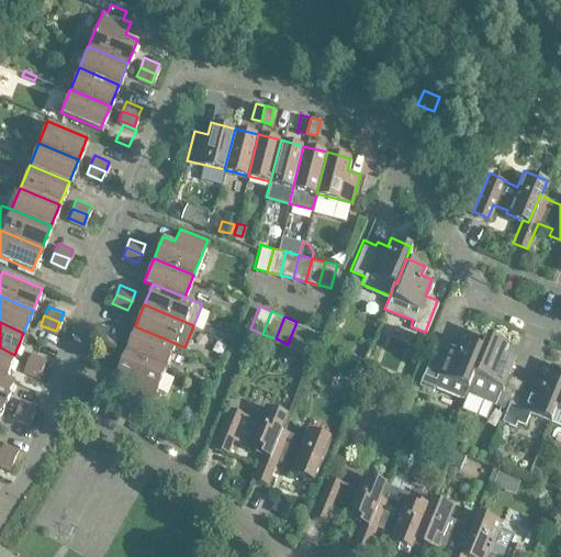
[(309,326),(296,322),(288,344),(300,349),(309,326)]
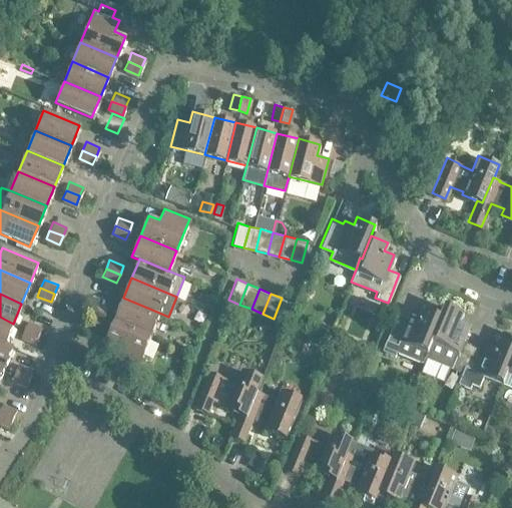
[(115,318),(150,333),(159,313),(123,298),(115,318)]
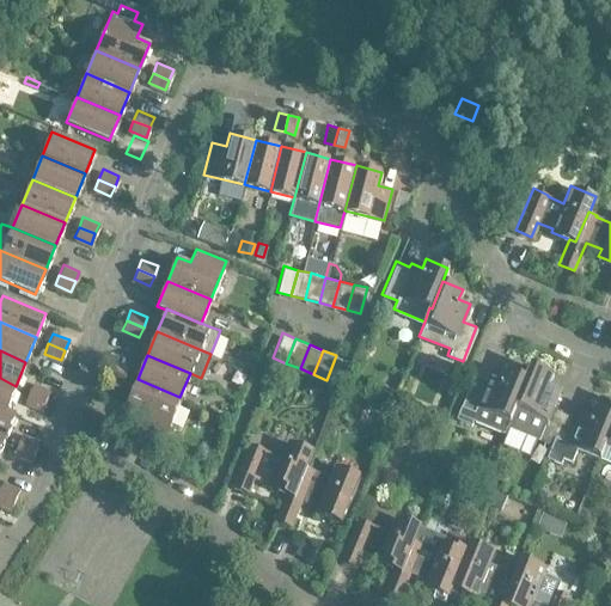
[(349,361),(336,355),(327,380),(338,385),(349,361)]
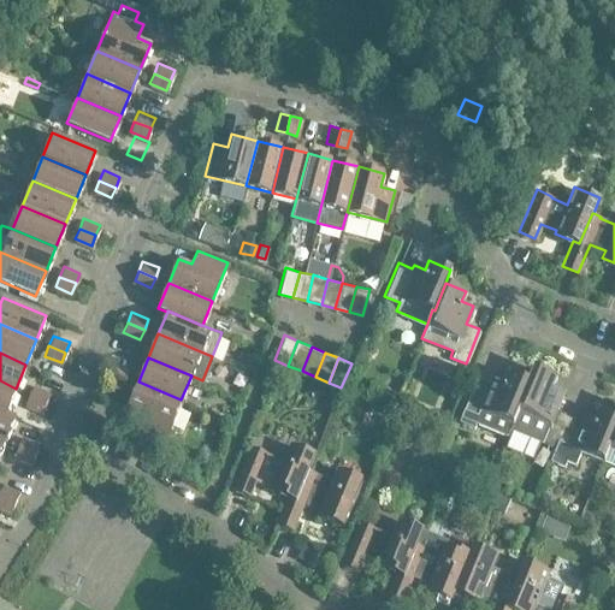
[(124,378),(129,367),(112,360),(107,371),(124,378)]
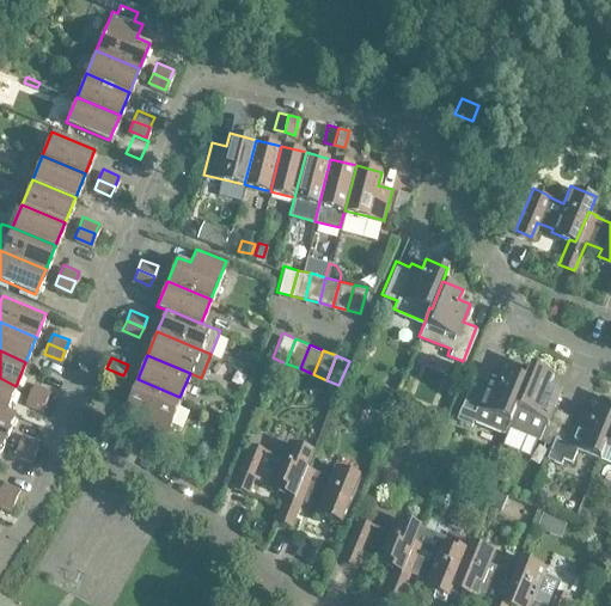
[(551,444),(564,410),(551,404),(560,386),(548,381),(551,372),(530,363),(524,377),(525,378),(505,424),(506,424),(551,444)]
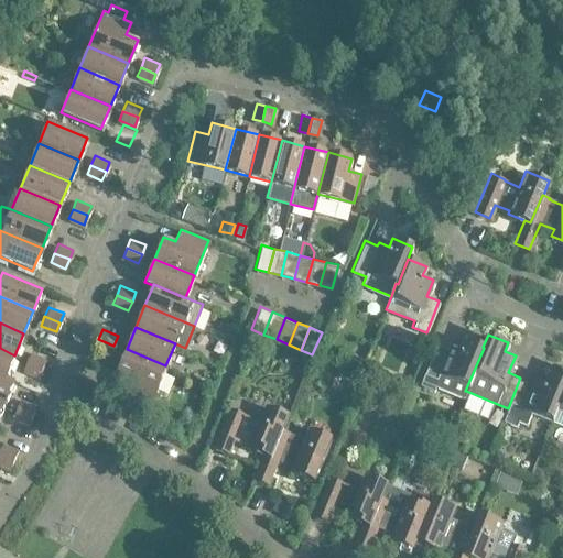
[(98,339),(95,348),(110,354),(114,346),(98,339)]
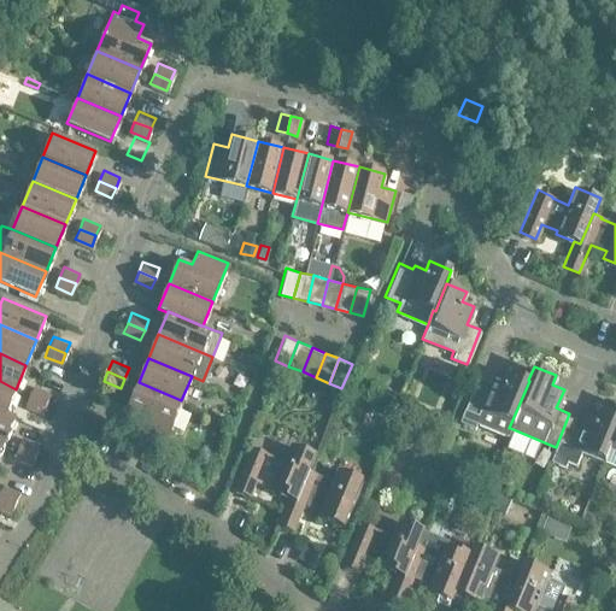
[(509,428),(529,381),(528,380),(508,371),(504,381),(493,376),(491,380),(477,375),(459,419),(474,426),(475,422),(508,435),(510,428),(509,428)]
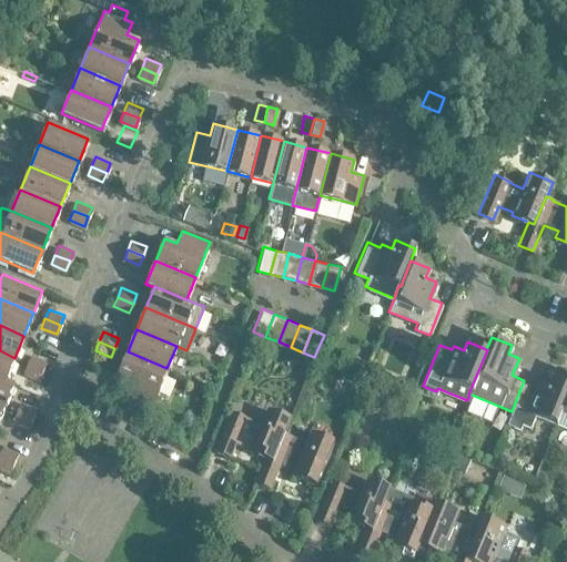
[(0,377),(6,379),(14,358),(0,350),(0,377)]
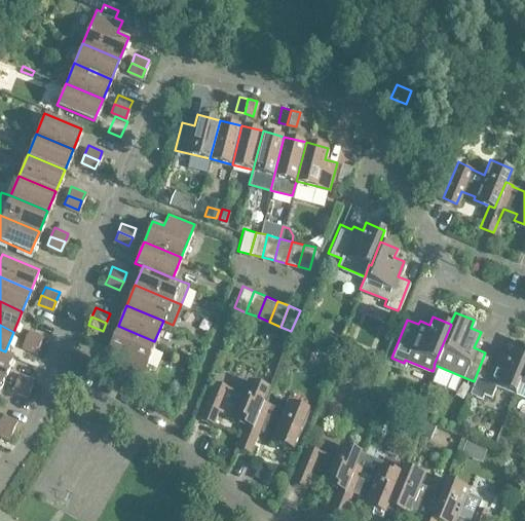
[(118,326),(109,348),(120,352),(115,365),(141,375),(154,341),(118,326)]
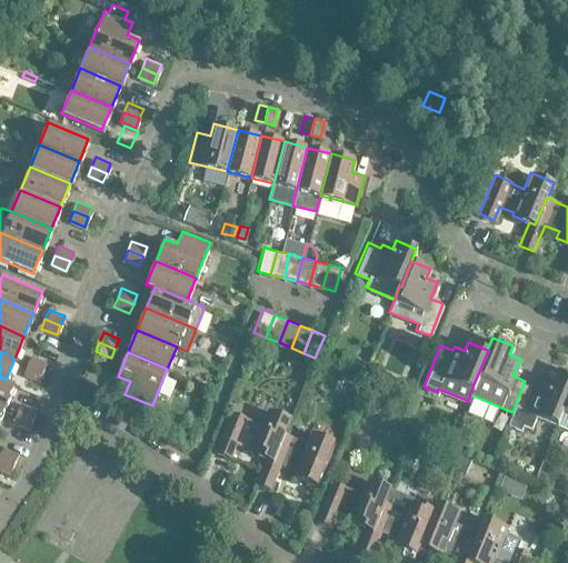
[(46,360),(30,354),(27,363),(42,370),(46,360)]
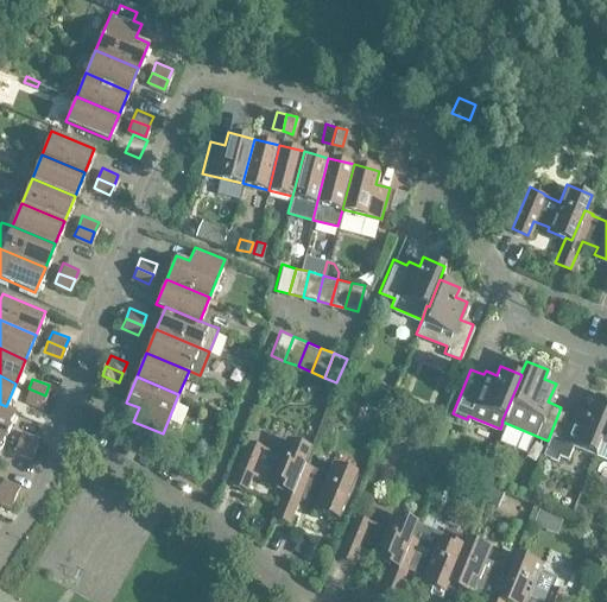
[(24,398),(40,405),(45,395),(29,388),(24,398)]
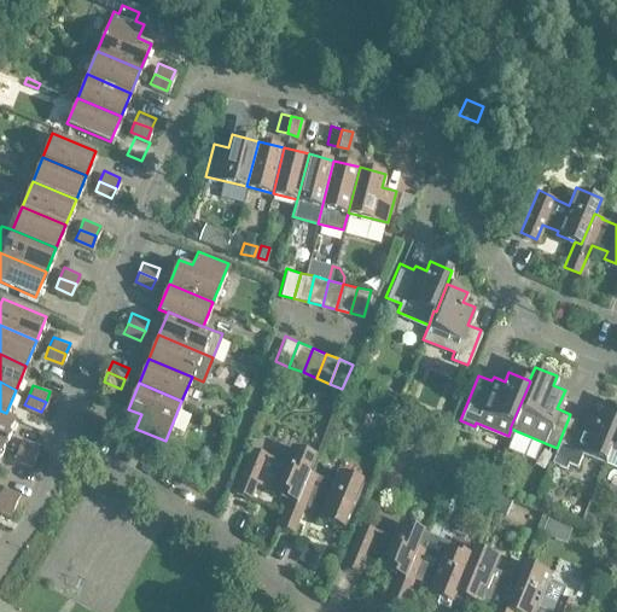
[(19,423),(40,433),(48,419),(28,408),(19,423)]
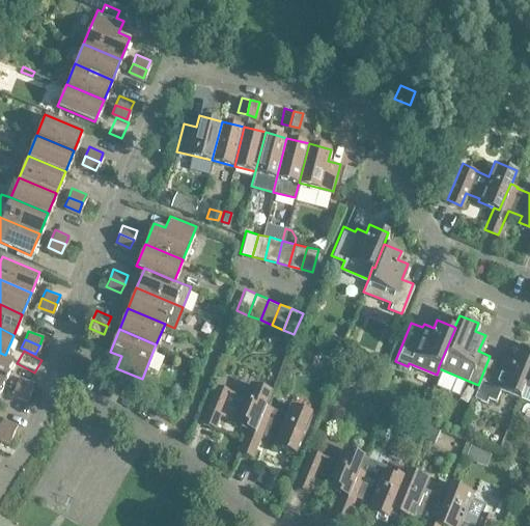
[(0,378),(4,380),(12,358),(5,355),(0,353),(0,378)]
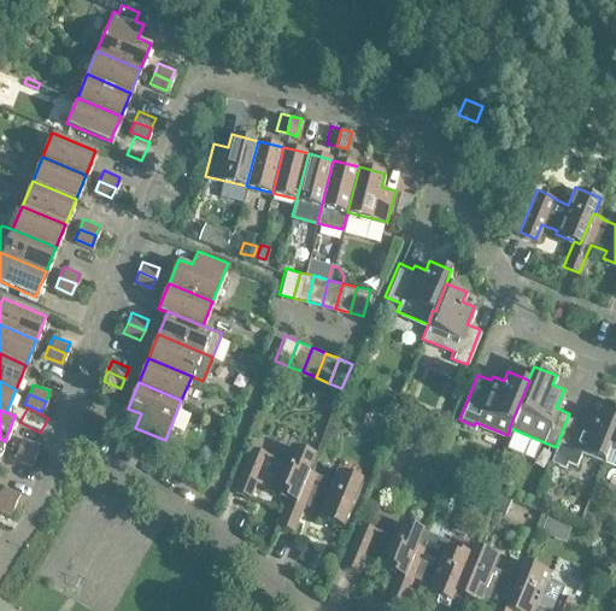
[(609,445),(615,427),(615,416),(599,410),(596,418),(584,415),(582,418),(569,413),(556,447),(550,460),(564,466),(567,460),(574,464),(580,450),(604,459),(609,445)]
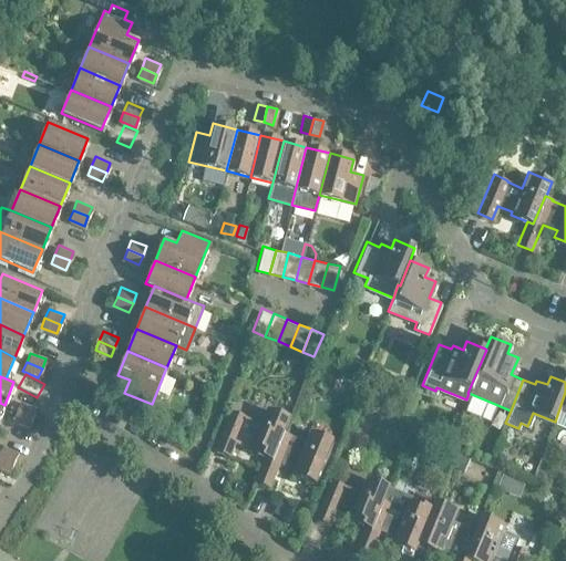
[(379,387),(373,400),(388,405),(393,393),(379,387)]
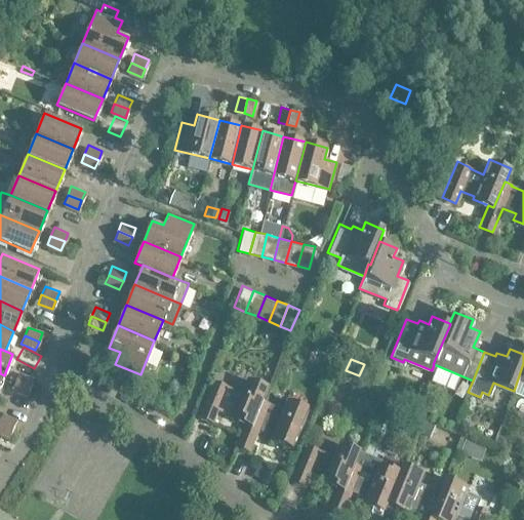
[(523,363),(518,378),(514,391),(523,395),(523,363)]
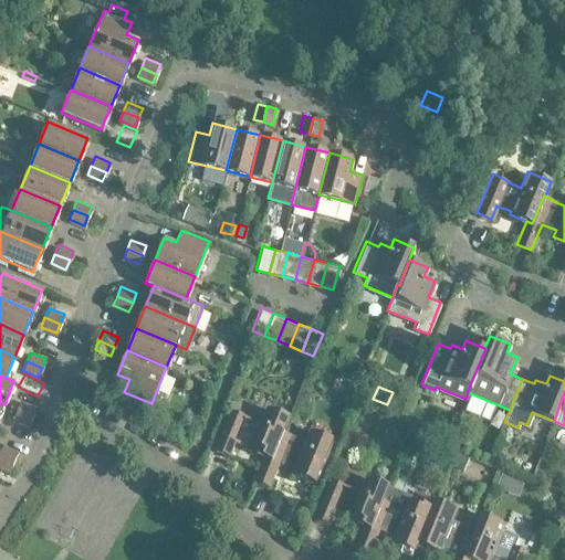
[(35,405),(20,400),(17,409),(32,415),(35,405)]
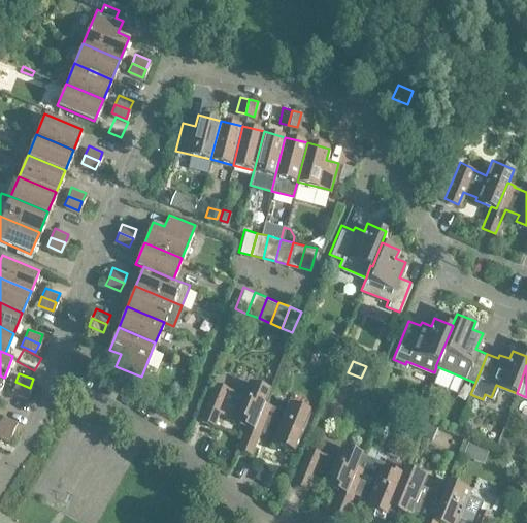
[(264,401),(269,388),(248,379),(241,394),(228,389),(228,387),(215,382),(200,418),(213,423),(219,411),(232,417),(231,419),(246,425),(253,428),(263,401),(264,401)]
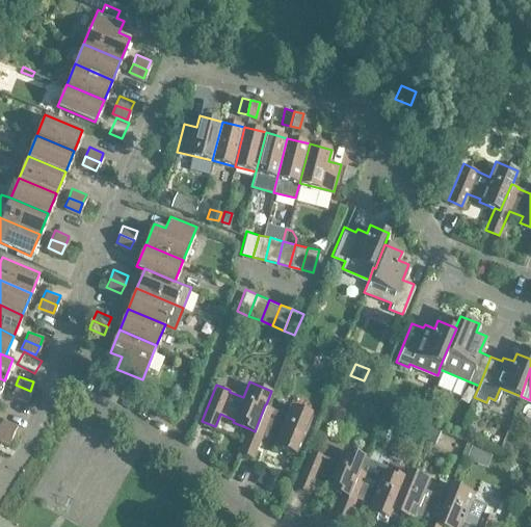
[(16,385),(11,393),(26,399),(30,391),(16,385)]
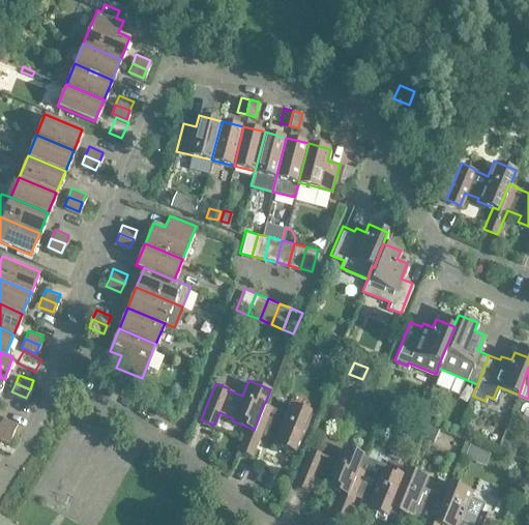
[(20,397),(10,410),(23,418),(32,404),(20,397)]
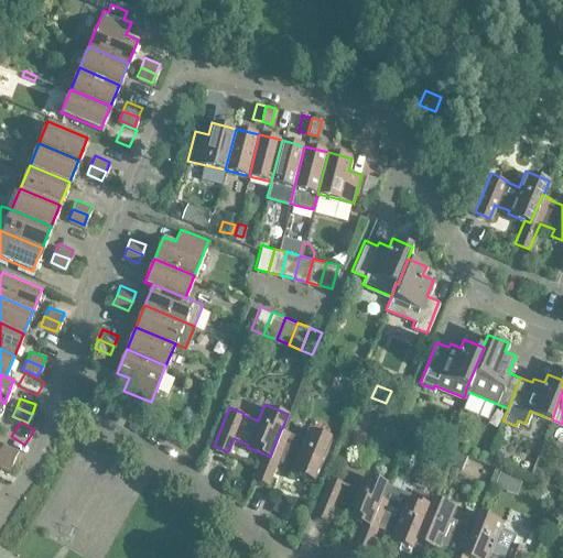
[(263,453),(253,477),(268,483),(279,457),(293,462),(290,470),(313,479),(331,436),(307,427),(303,439),(288,434),(289,431),(282,428),(281,428),(270,457),(263,453)]
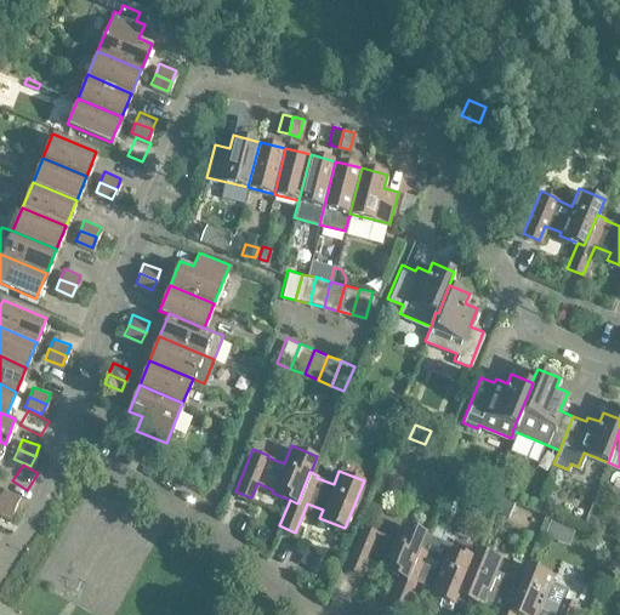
[(20,494),(3,487),(0,491),(0,497),(15,505),(20,494)]
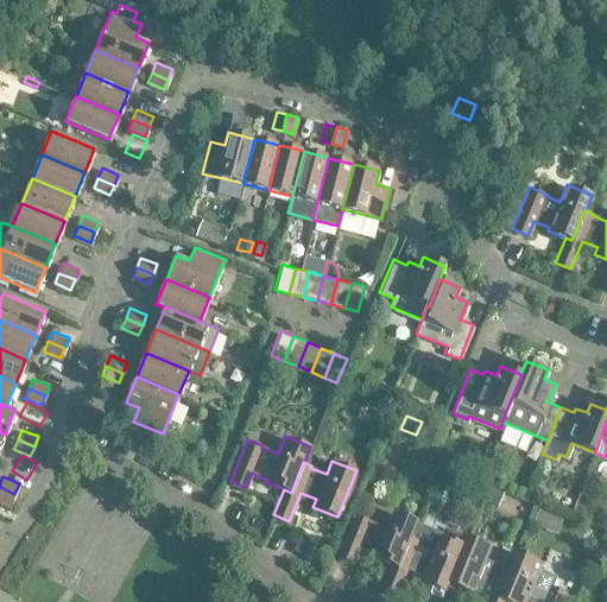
[(489,482),(484,496),(497,502),(503,488),(489,482)]
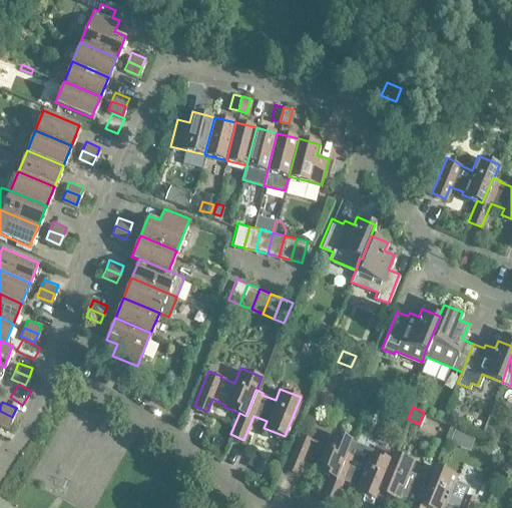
[(0,421),(9,425),(12,417),(0,411),(0,421)]
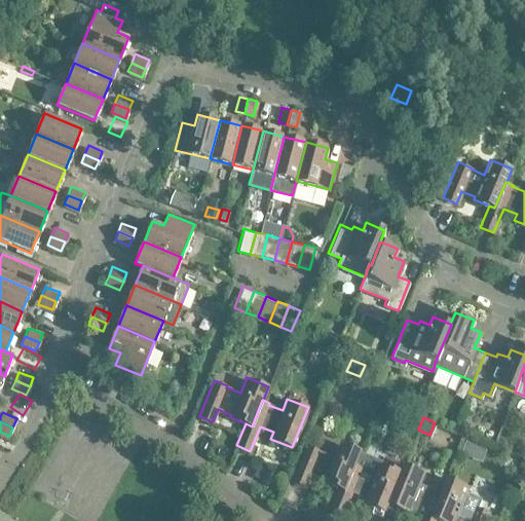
[(310,424),(305,437),(313,441),(319,428),(310,424)]
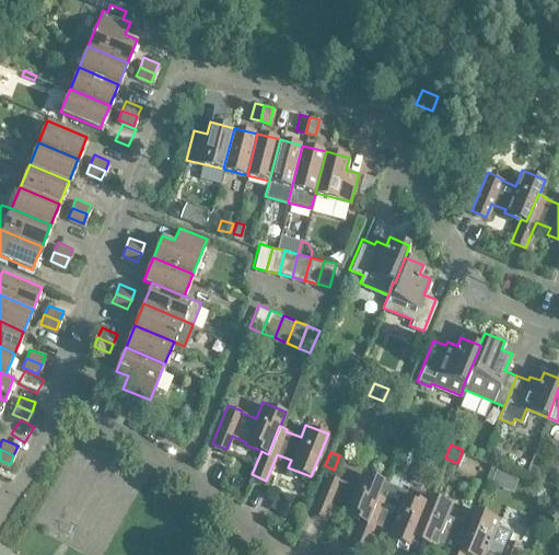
[(379,495),(384,480),(361,471),(354,487),(340,481),(340,480),(326,473),(311,511),(325,518),(330,505),(345,510),(344,513),(359,520),(365,522),(377,494),(379,495)]
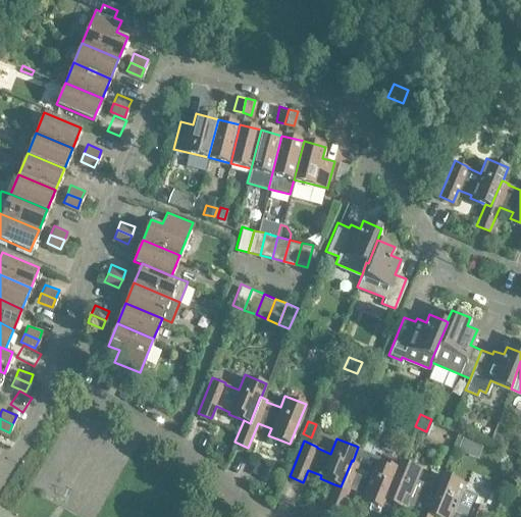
[(520,443),(512,440),(509,447),(520,452),(520,448),(520,443)]
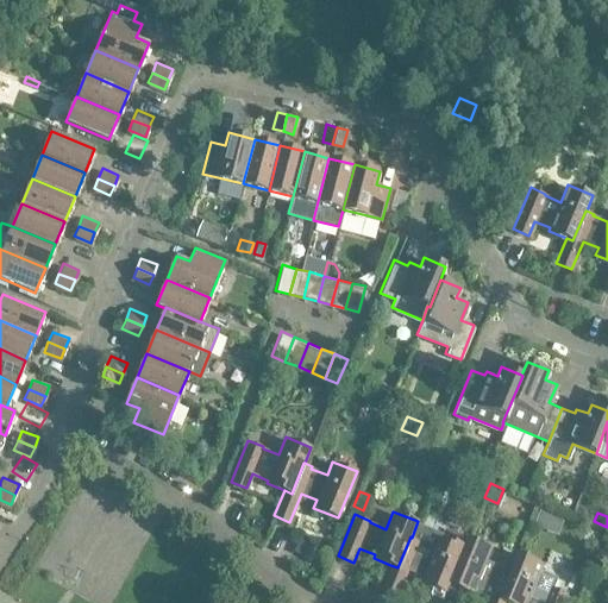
[(463,545),(440,535),(434,550),(418,542),(419,540),(412,538),(411,536),(397,567),(390,565),(381,590),(396,596),(407,569),(424,575),(420,582),(445,592),(449,583),(463,545)]
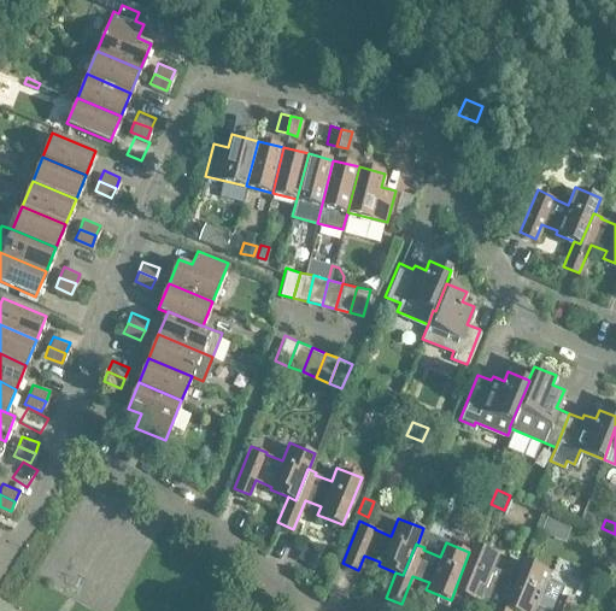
[(517,576),(510,573),(509,575),(493,568),(498,554),(473,544),(469,553),(469,552),(455,591),(479,601),(482,594),(498,600),(493,610),(511,610),(512,610),(505,606),(517,576)]
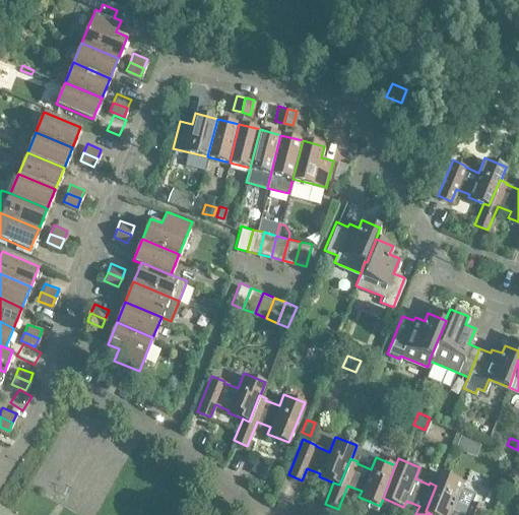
[(442,471),(436,486),(426,511),(432,514),(434,514),(484,514),(487,513),(481,511),(483,505),(471,500),(475,491),(461,485),(462,480),(442,471)]
